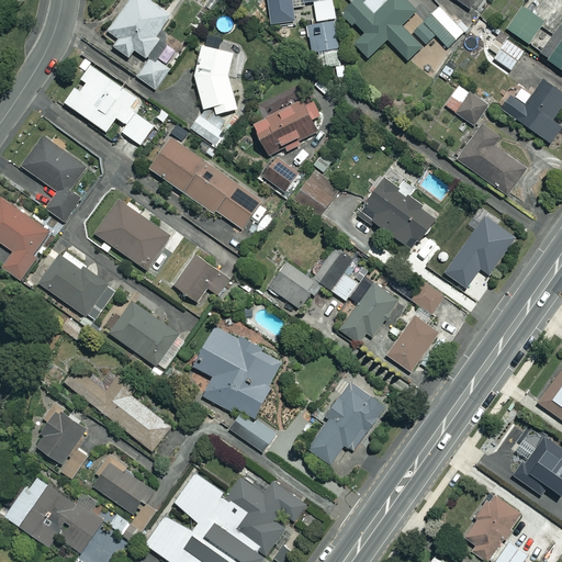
[(170,14),(149,0),(127,0),(107,30),(119,37),(113,45),(128,57),(134,49),(146,57),(160,38),(155,35),(170,14)]
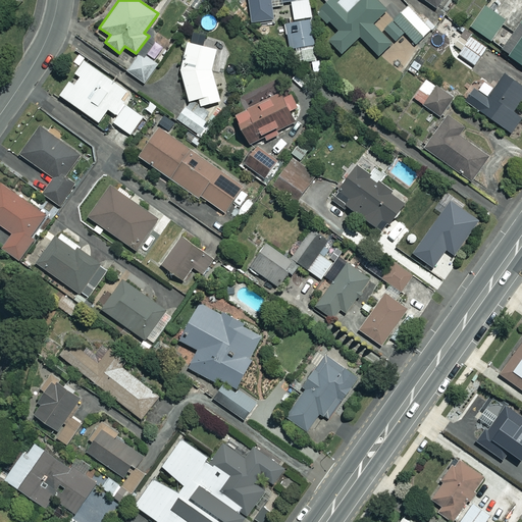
[(320,58),(316,59),(308,0),(248,0),(251,22),(272,19),(270,3),(292,1),(294,20),(285,21),(290,49),(295,48),(297,61),(310,59),(312,72),(321,71),(320,58)]
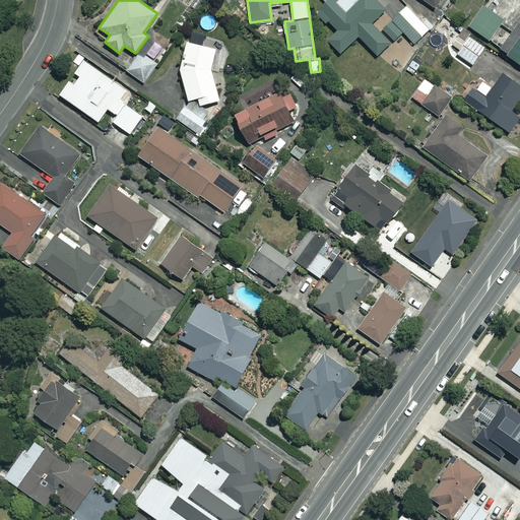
[(385,9),(375,0),(323,0),(326,2),(317,11),(336,30),(327,40),(339,53),(358,36),(377,55),(390,43),(371,22),(385,9)]
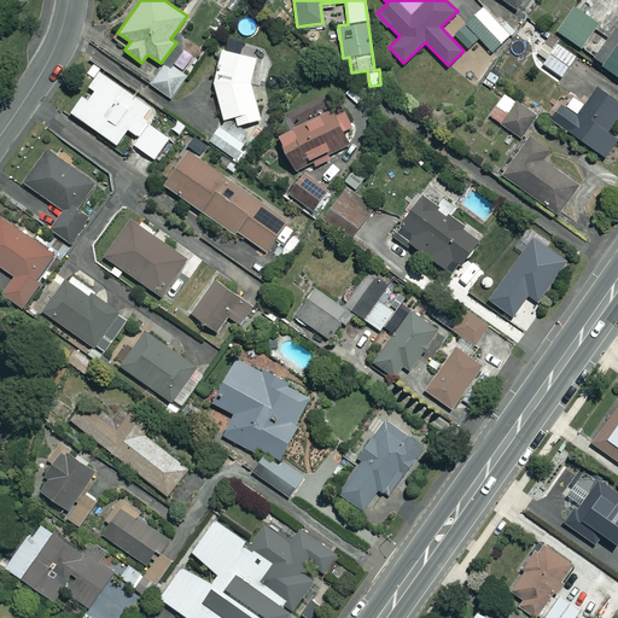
[(509,34),(482,6),(454,34),(467,48),(478,38),(493,51),(509,34)]
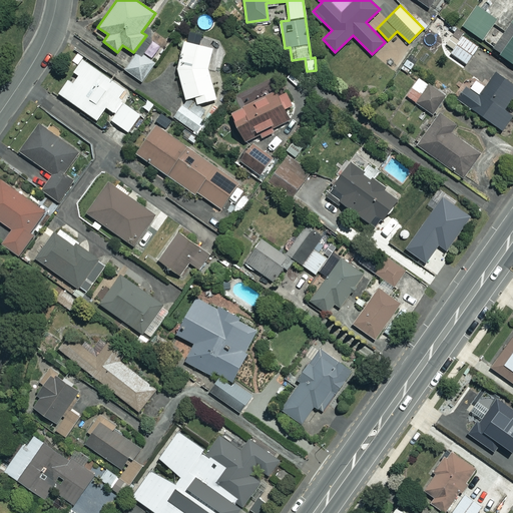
[(497,20),(478,6),(464,26),(483,39),(497,20)]
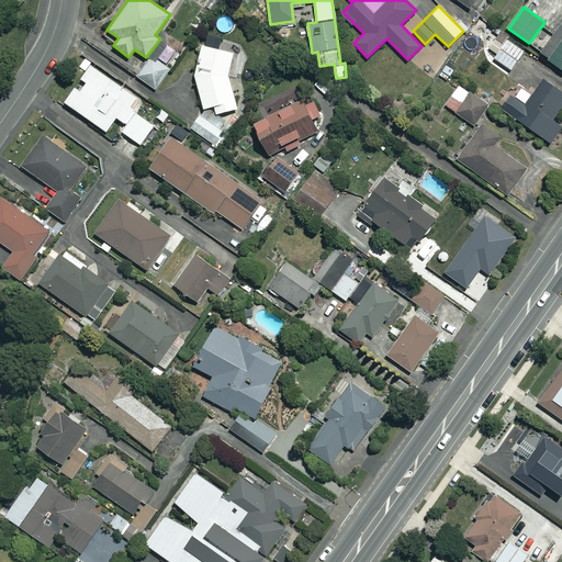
[(561,21),(539,53),(561,69),(561,21)]
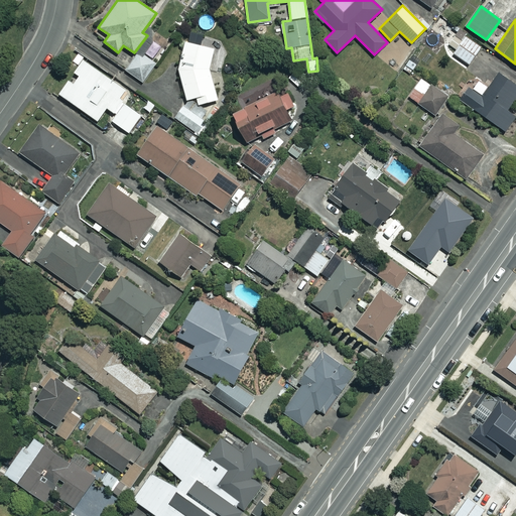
[(481,46),(466,35),(454,53),(469,63),(481,46)]
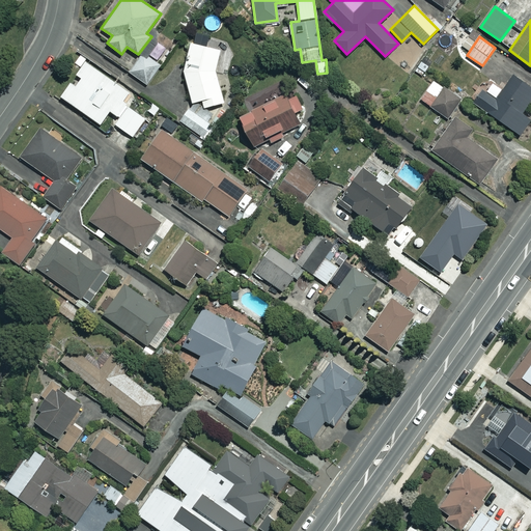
[(219,49),(189,42),(184,70),(192,102),(202,100),(204,107),(223,103),(216,73),(219,49)]
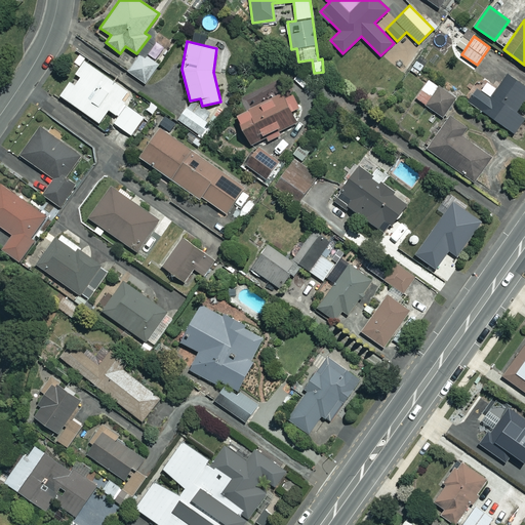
[(160,63),(140,50),(127,71),(147,83),(160,63)]
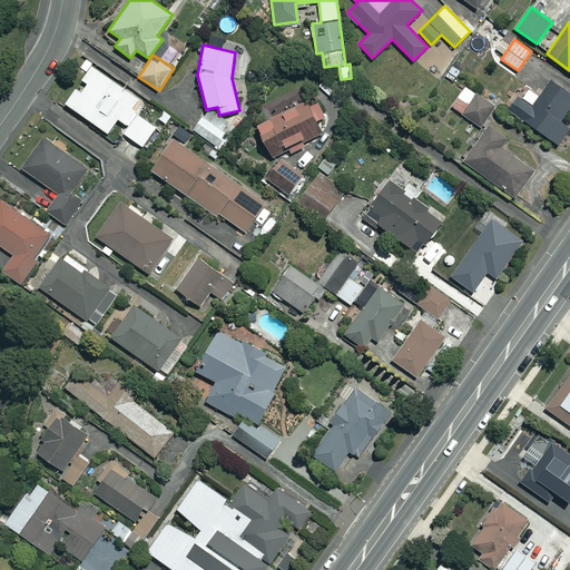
[(131,109),(139,99),(91,66),(81,79),(87,84),(81,91),(76,88),(65,102),(108,134),(118,118),(128,126),(124,133),(143,146),(156,127),(131,109)]
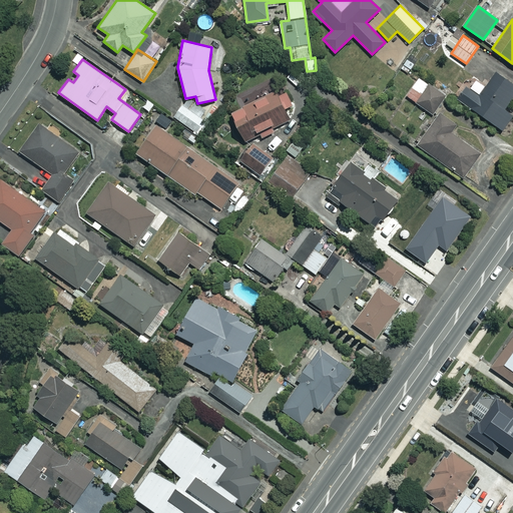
[(512,95),(512,83),(496,72),(479,96),(465,86),(457,98),(503,130),(512,115),(504,109),(512,95)]
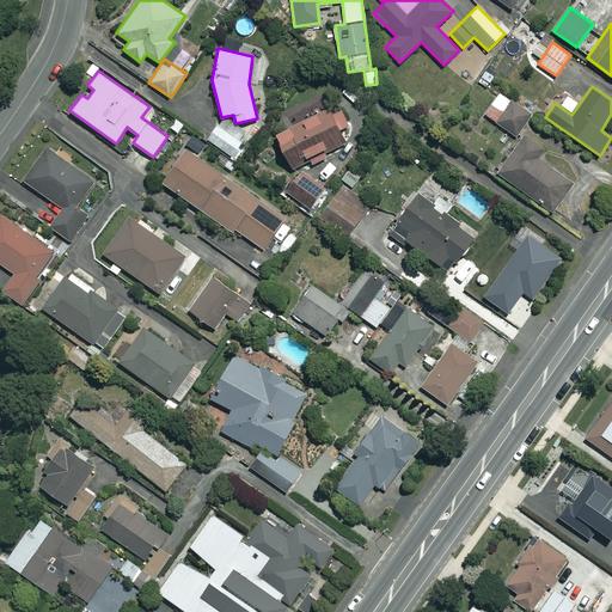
[(532,115),(500,92),(484,115),(516,136),(532,115)]
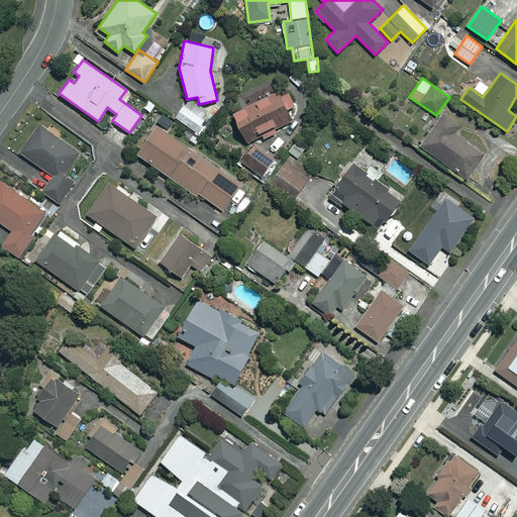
[(285,88),(275,93),(274,89),(271,87),(265,87),(262,92),(262,96),(264,99),(232,114),(247,143),(262,135),(264,139),(276,133),(274,129),(291,120),(286,110),(294,106),(285,88)]
